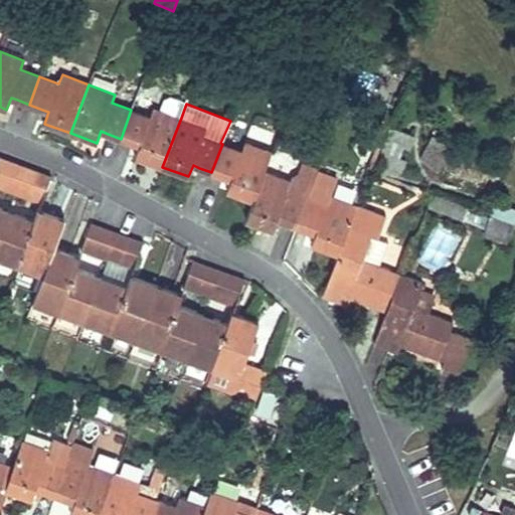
[(135,157),(162,167),(181,118),(154,109),(150,118),(131,110),(121,139),(133,144),(140,147),(135,157)]
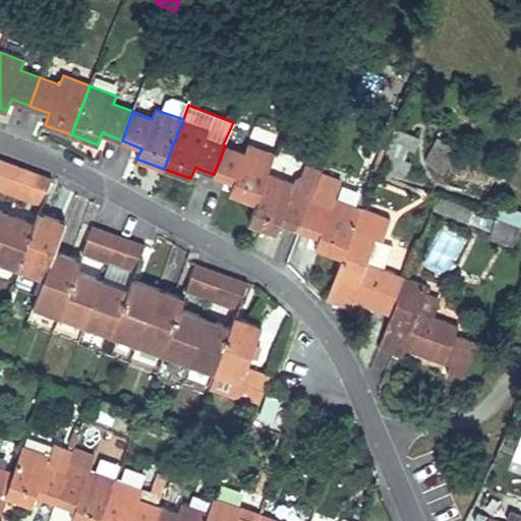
[(400,183),(418,137),(394,128),(377,174),(400,183)]
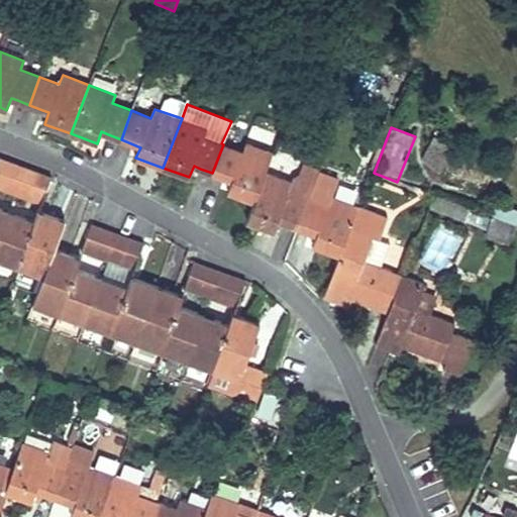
[(266,172),(266,171),(274,152),(245,142),(242,151),(223,144),(212,173),(225,178),(231,181),(227,192),(253,201),(266,172)]
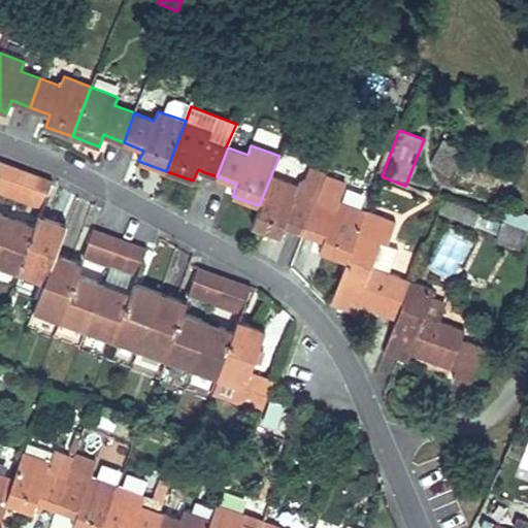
[(0,193),(3,195),(13,167),(0,162),(0,193)]
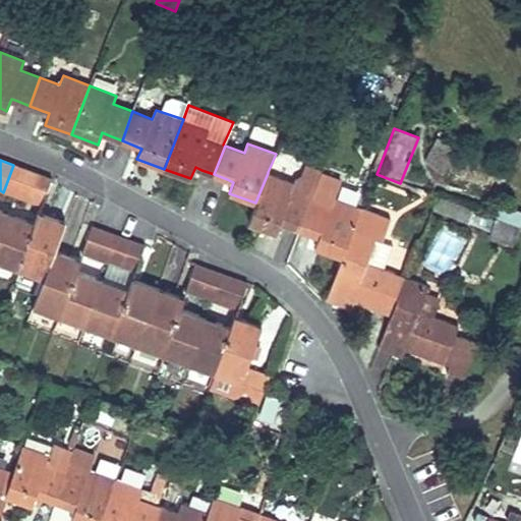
[(3,192),(16,196),(25,169),(13,165),(3,192)]
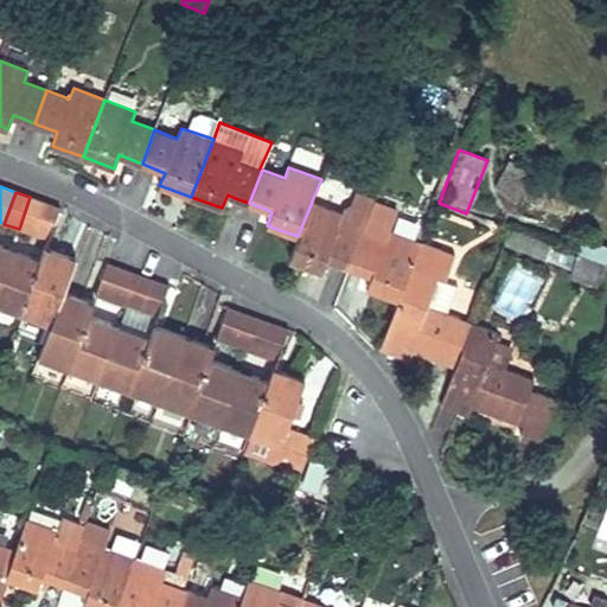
[(19,229),(33,235),(45,203),(30,197),(19,229)]
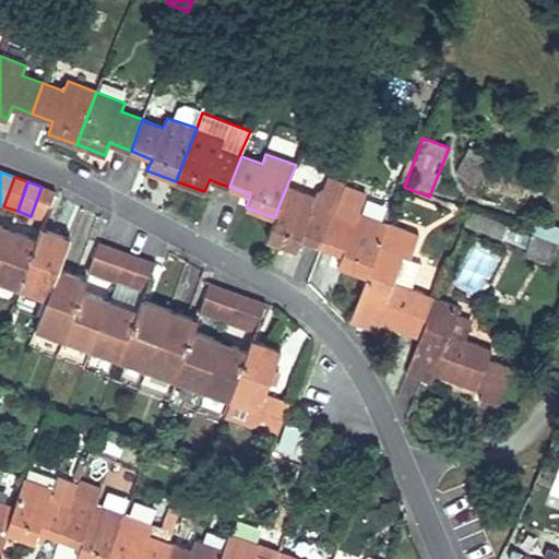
[(333,215),(334,214),(344,187),(328,181),(324,190),(316,192),(314,197),(287,186),(274,217),(266,239),(296,250),(300,238),(308,241),(322,246),(333,215)]
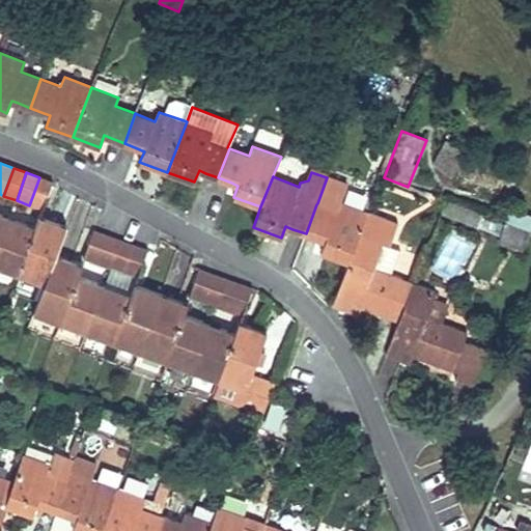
[(29,205),(43,211),(53,183),(39,177),(29,205)]
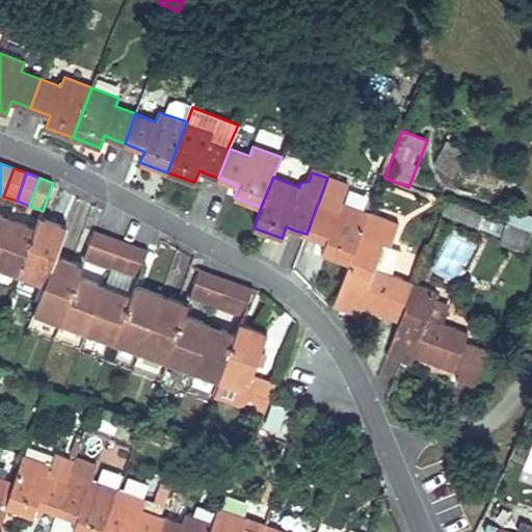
[(441,215),(478,230),(483,215),(446,201),(441,215)]
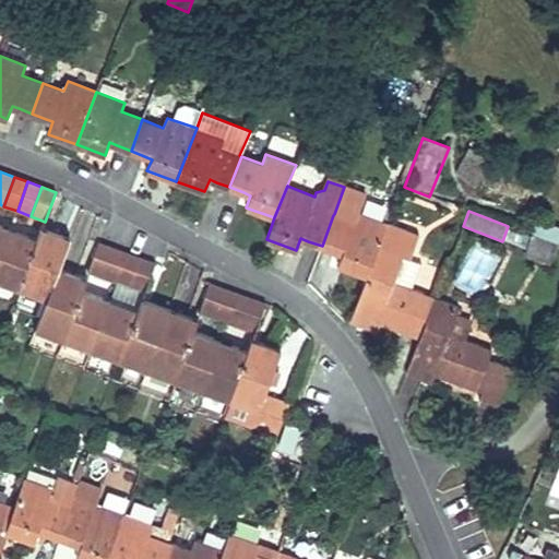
[(337,265),(367,276),(387,223),(358,213),(354,223),(333,215),(322,246),(342,254),(337,265)]
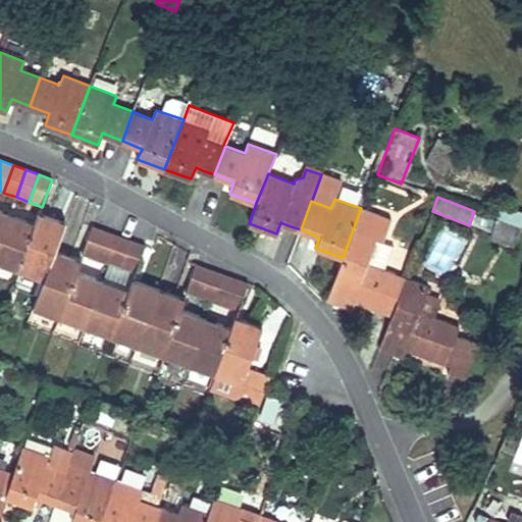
[(513,246),(521,220),(521,210),(501,203),(488,237),(513,246)]
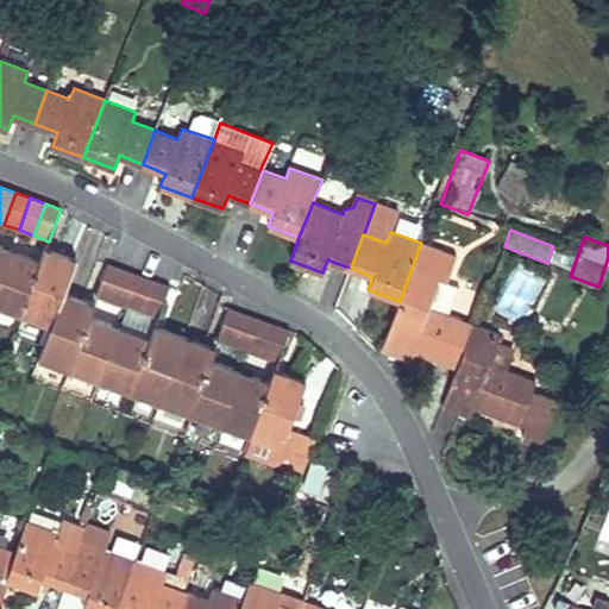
[(459,288),(446,281),(456,256),(421,243),(400,301),(382,351),(397,356),(410,362),(414,352),(457,368),(473,325),(447,315),(459,288)]
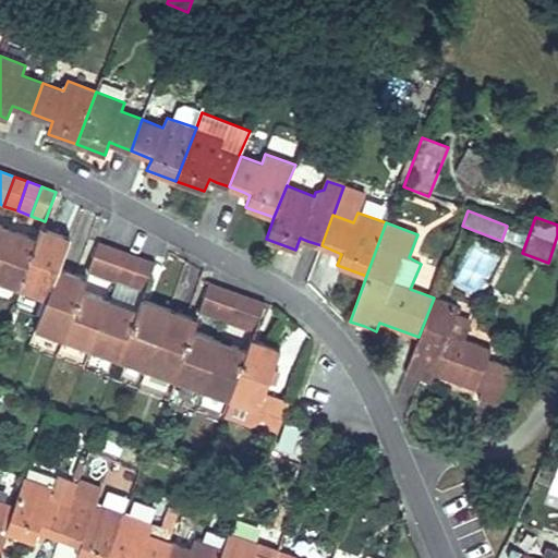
[(0,252),(10,229),(0,225),(0,252)]
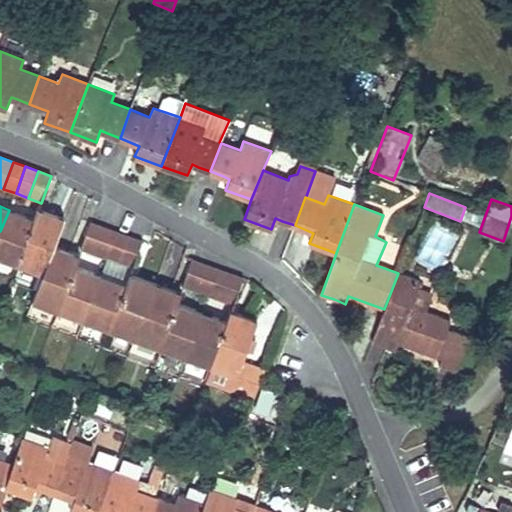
[(38,208),(34,219),(60,229),(64,218),(47,212),(38,208)]
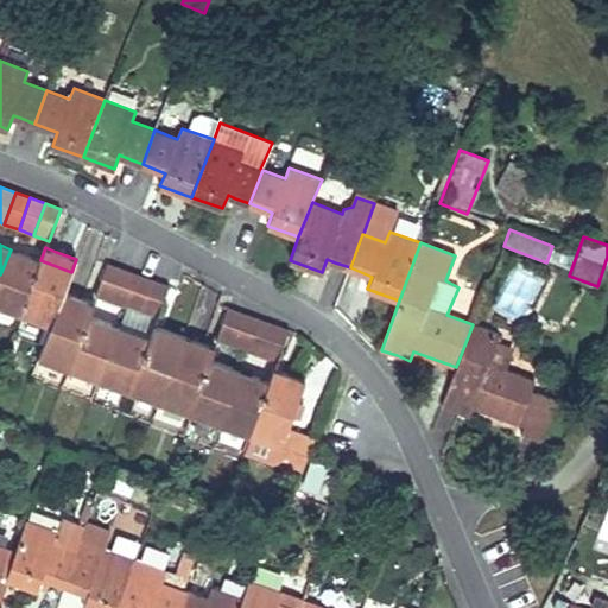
[(0,274),(0,305),(19,312),(40,260),(11,249),(0,274)]
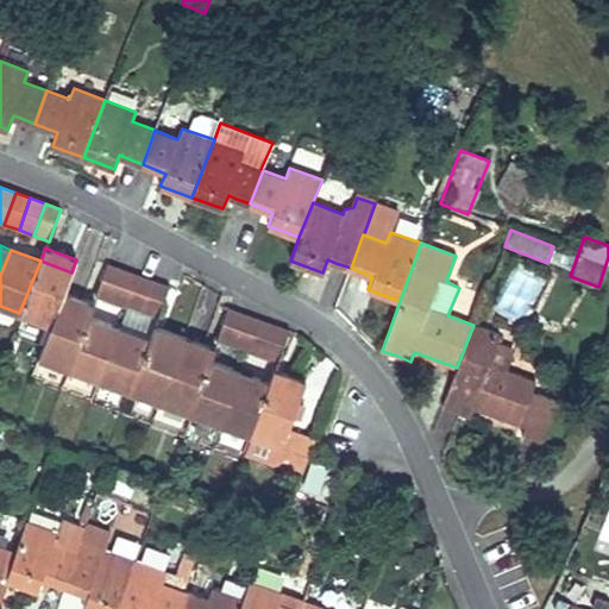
[(58,306),(63,293),(71,272),(41,261),(19,313),(51,325),(58,306)]
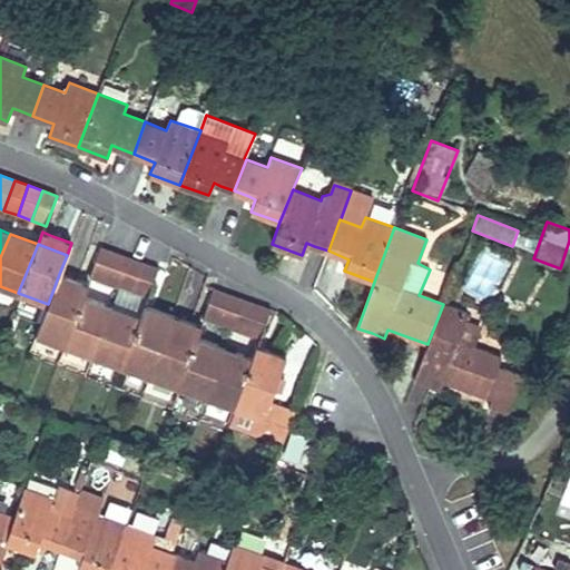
[(90,276),(104,283),(115,253),(100,247),(90,276)]
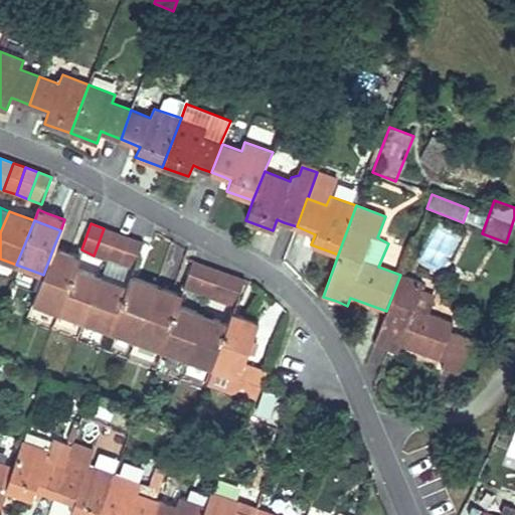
[(94,255),(108,260),(117,232),(104,228),(94,255)]
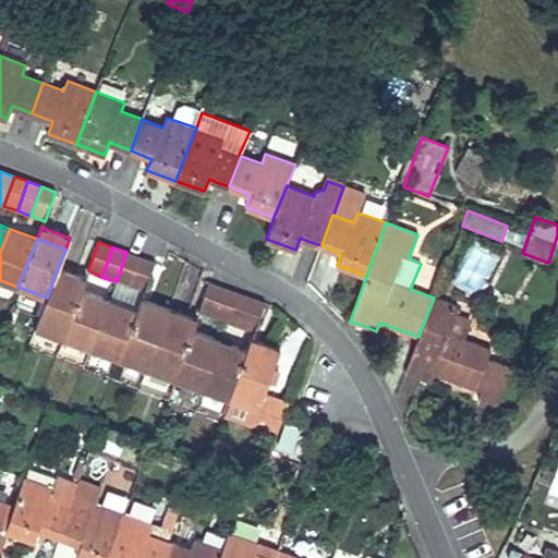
[(117,281),(131,287),(141,257),(126,252),(117,281)]
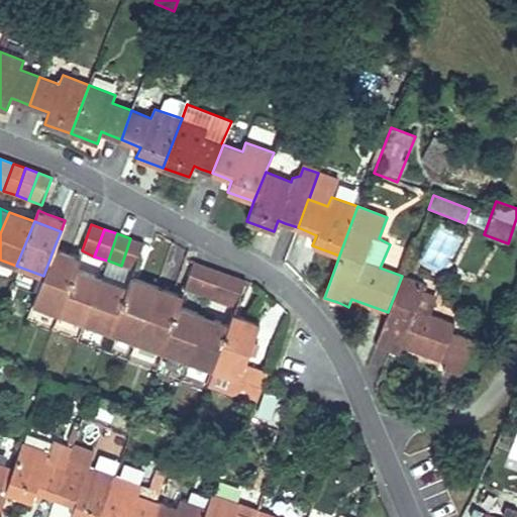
[(121,266),(133,271),(143,243),(130,238),(121,266)]
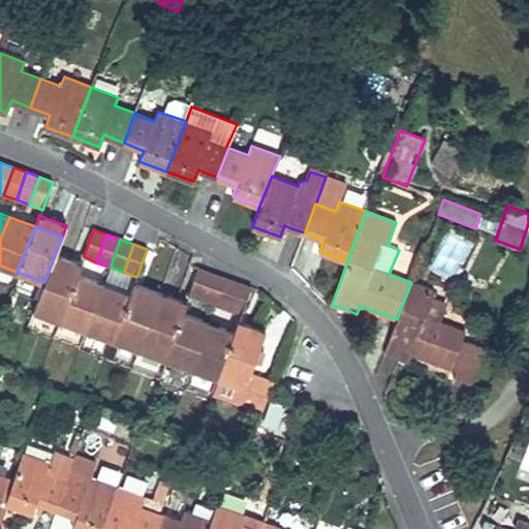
[(55,254),(51,266),(79,275),(83,265),(71,260),(55,254)]
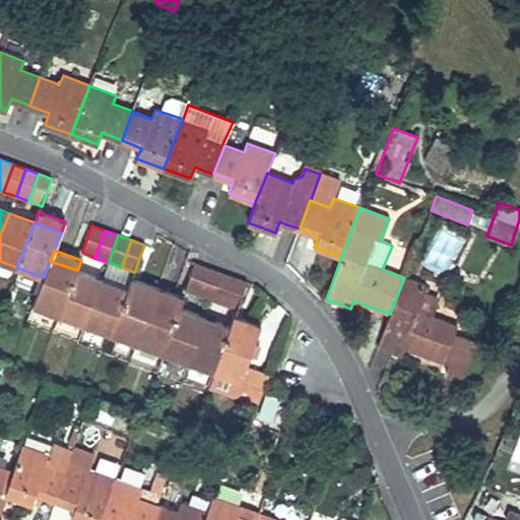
[(34,306),(59,316),(77,270),(50,261),(44,277),(34,306)]
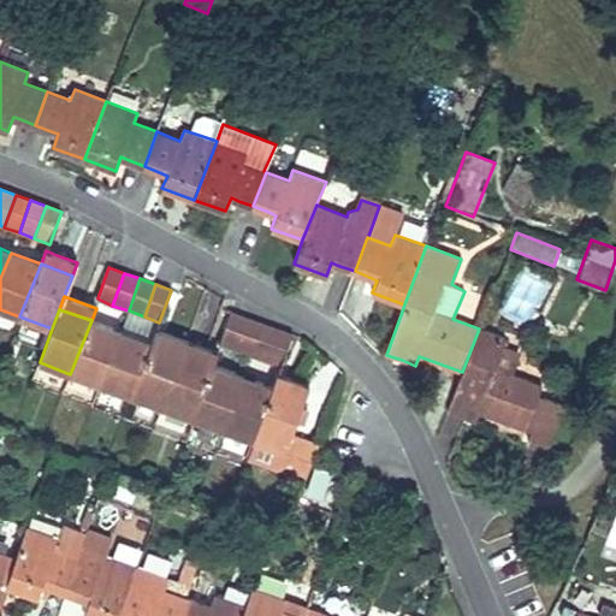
[(219,345),(235,350),(247,318),(231,313),(219,345)]
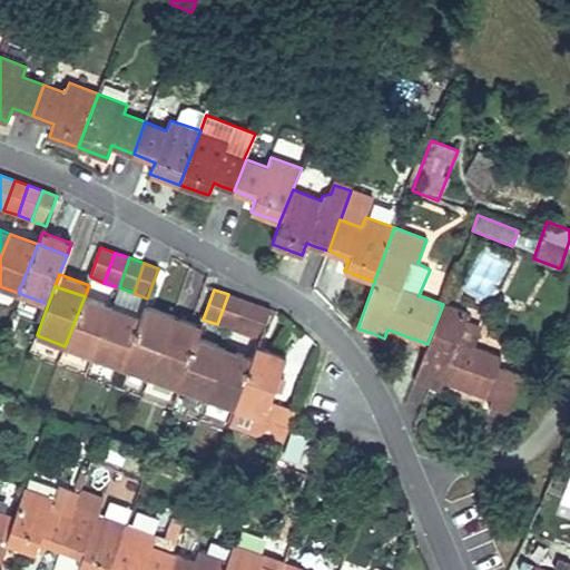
[(217,324),(232,330),(242,300),(228,294),(217,324)]
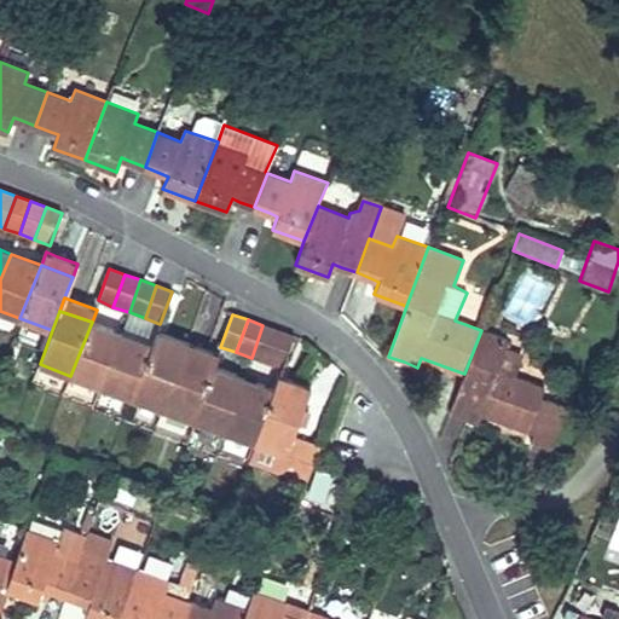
[(70,376),(102,388),(122,334),(92,322),(70,376)]
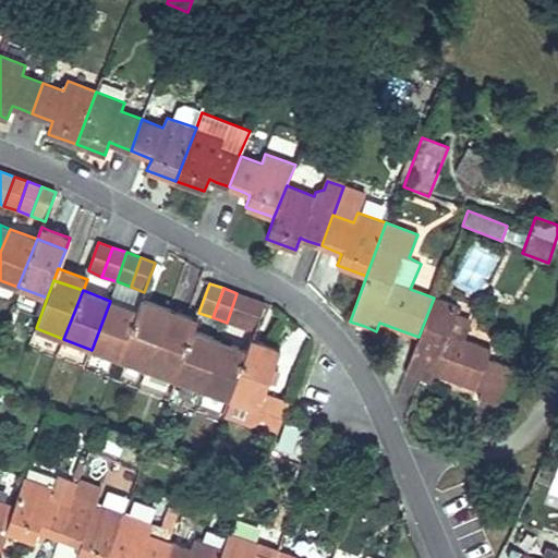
[(227,323),(240,328),(251,299),(237,293),(227,323)]
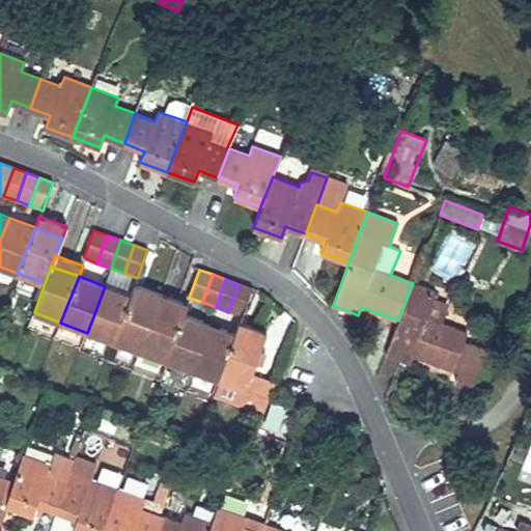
[(157,305),(161,294),(142,287),(136,284),(134,283),(130,295),(157,305)]
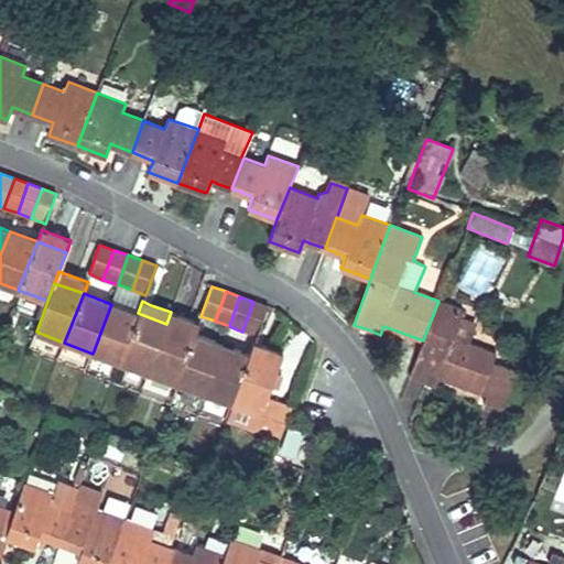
[(476,325),(461,320),(463,311),(438,301),(423,340),(411,376),(425,381),(431,366),(440,369),(436,377),(438,378),(481,394),(495,359),(497,354),(469,344),(476,325)]
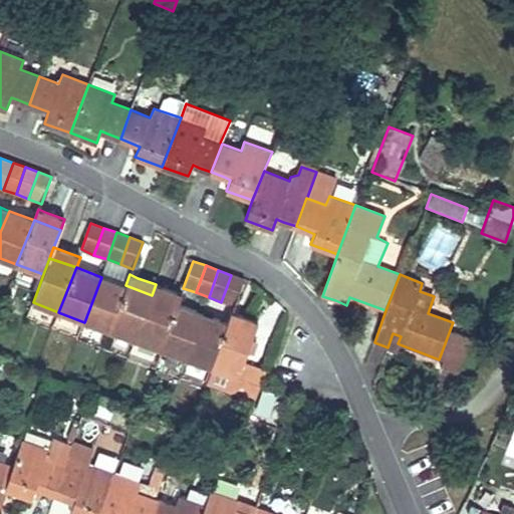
[(221,302),(234,306),(244,279),(231,275),(221,302)]
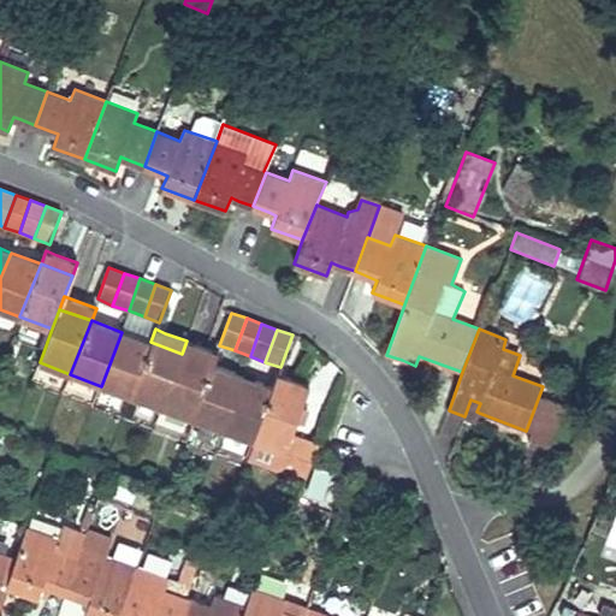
[(101,386),(131,397),(150,342),(122,332),(101,386)]
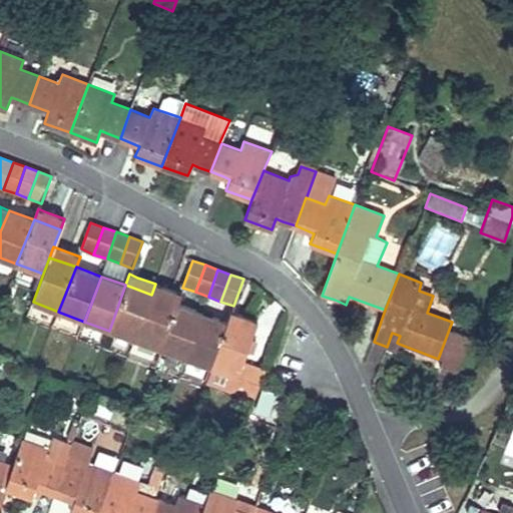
[(151,295),(177,305),(181,294),(173,290),(155,284),(151,295)]
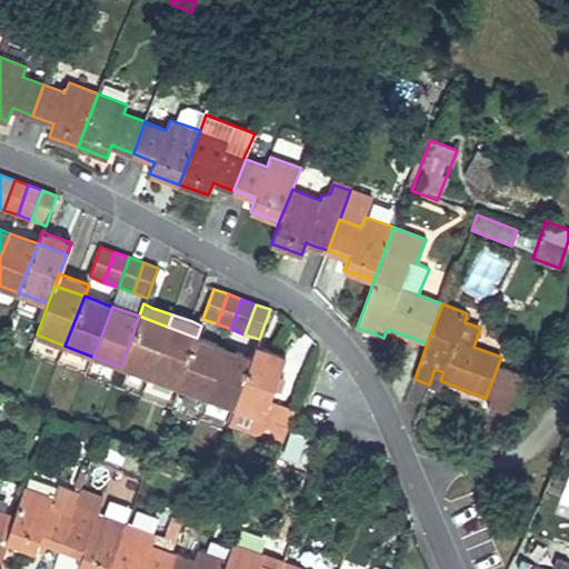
[(121,367),(150,377),(168,327),(139,316),(121,367)]
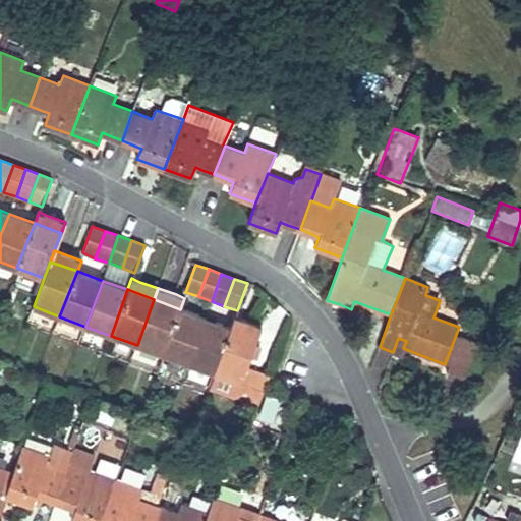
[(137,345),(163,354),(180,309),(154,299),(137,345)]
